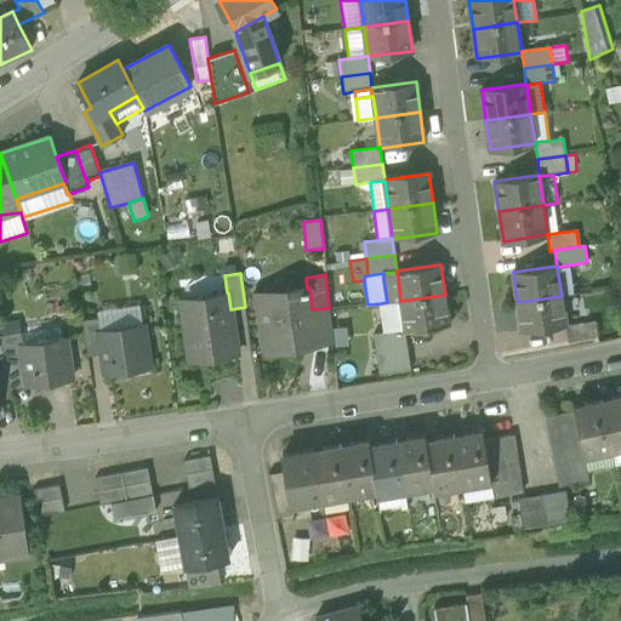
[(387,302),(400,301),(398,277),(383,279),(387,302)]
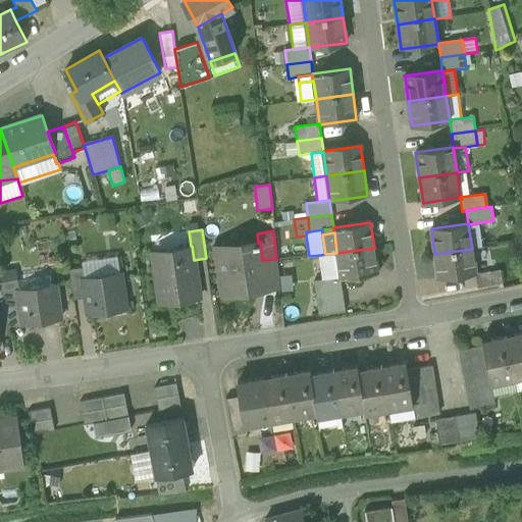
[(216,248),(223,295),(256,290),(265,276),(262,260),(260,242),(258,243),(216,248)]
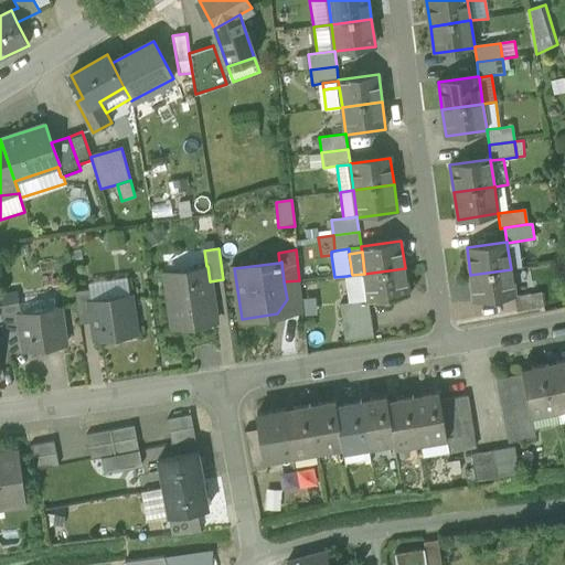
[(164,273),(173,329),(215,323),(210,281),(208,266),(206,266),(164,273)]
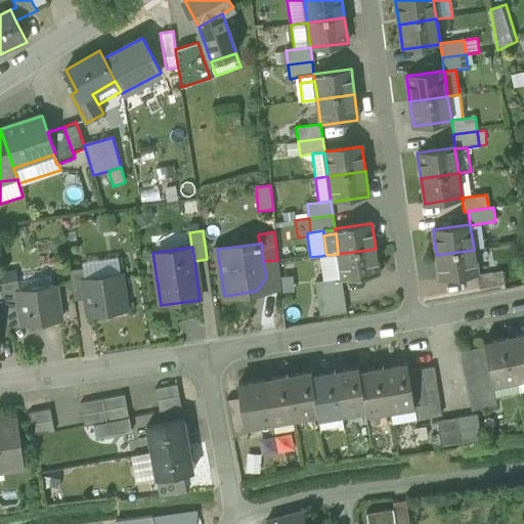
[(379,273),(376,249),(338,254),(342,278),(379,273)]
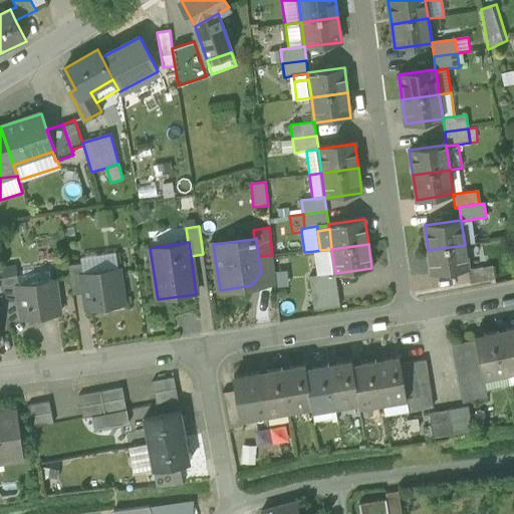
[(468,269),(465,245),(428,250),(432,275),(468,270),(468,269)]
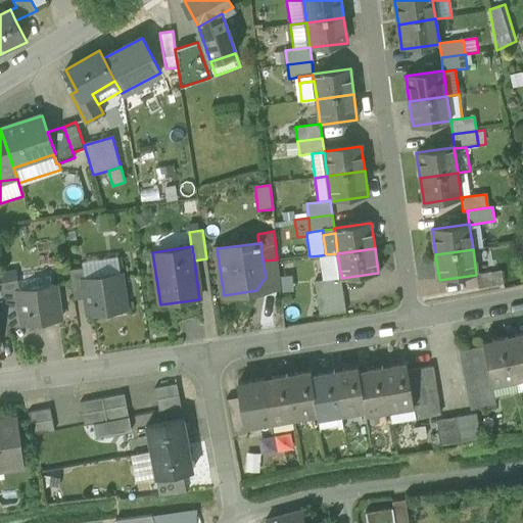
[(341,278),(337,253),(326,254),(321,255),(324,280),(341,278)]
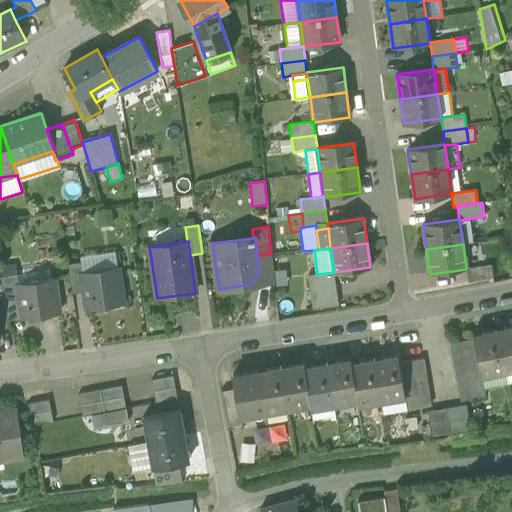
[(80,262),(82,273),(118,267),(116,252),(80,257),(80,262)]
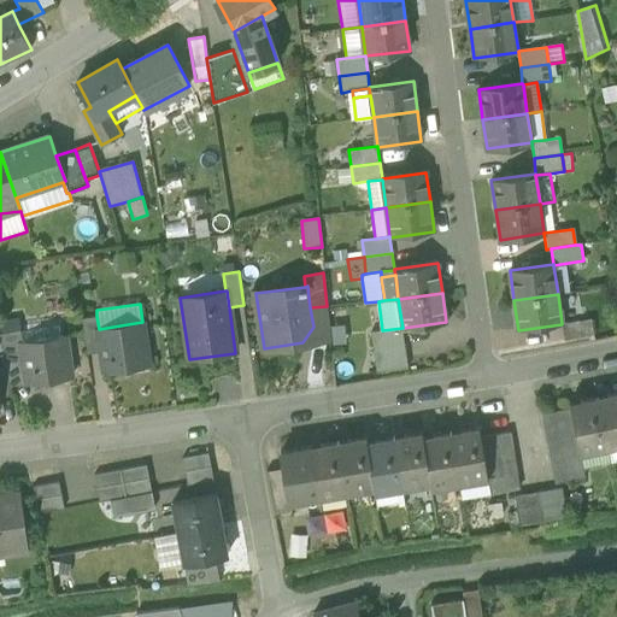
[(313,327),(316,340),(329,339),(327,306),(310,307),(313,327)]
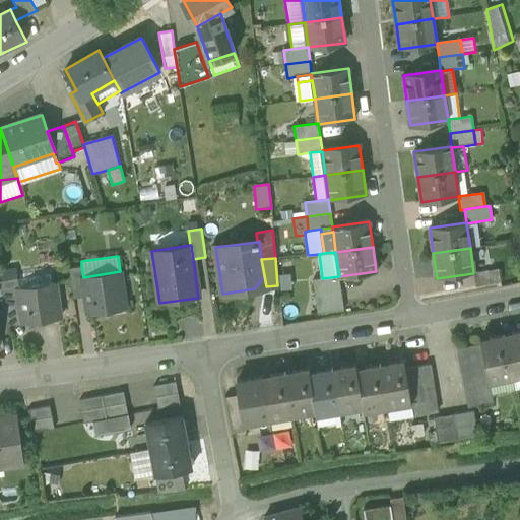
[(69,268),(73,299),(85,297),(82,277),(83,277),(81,266),(69,268)]
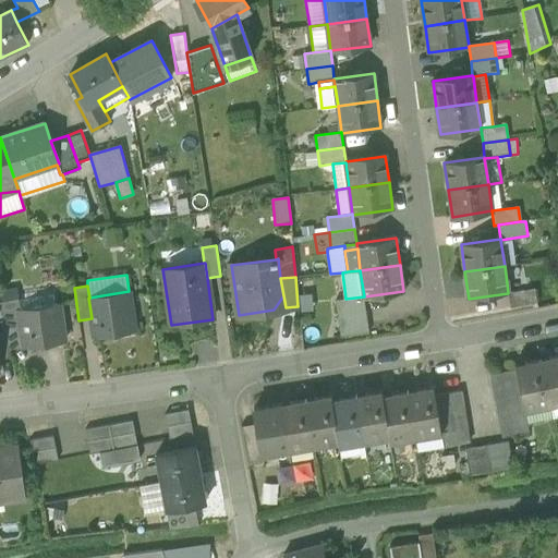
[(508,293),(511,306),(537,304),(537,288),(508,292),(508,293)]
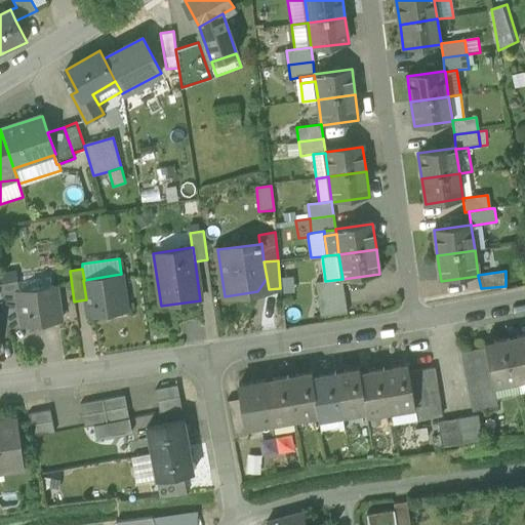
[(86,299),(88,317),(126,311),(121,274),(84,280),(83,280),(86,299)]
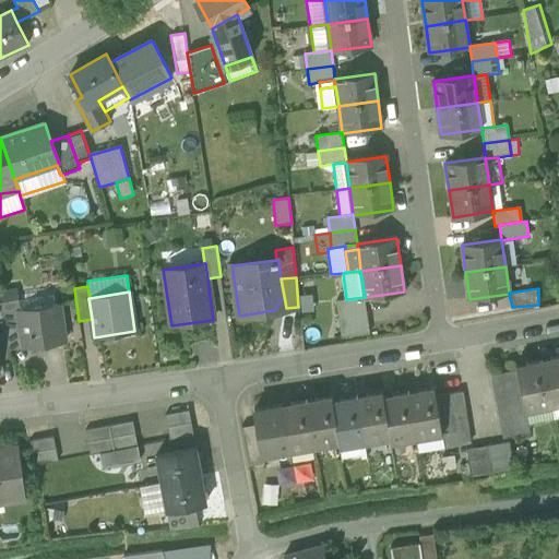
[(313,311),(312,294),(299,295),(300,312),(313,311)]
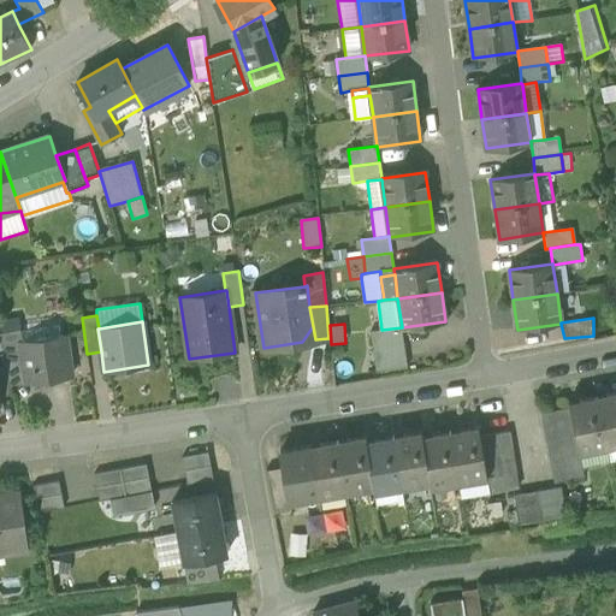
[(315,339),(313,326),(302,342),(315,339)]
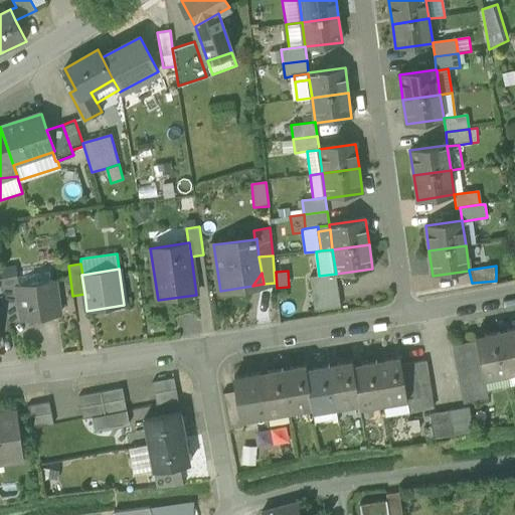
[(311,277),(313,292),(337,288),(336,274),(319,276),(311,277)]
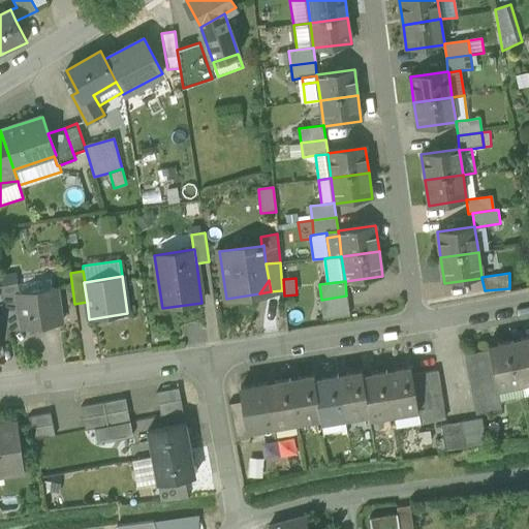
[(18,283),(0,285),(0,289),(5,314),(21,312),(20,304),(18,293),(20,293),(18,283)]
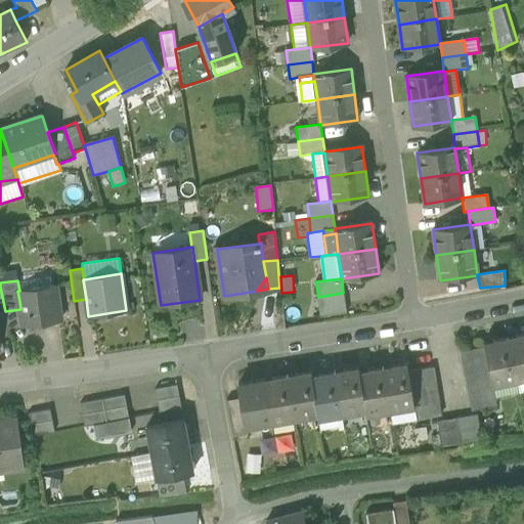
[(20,309),(24,325),(59,320),(54,286),(19,291),(17,291),(19,301),(20,309)]
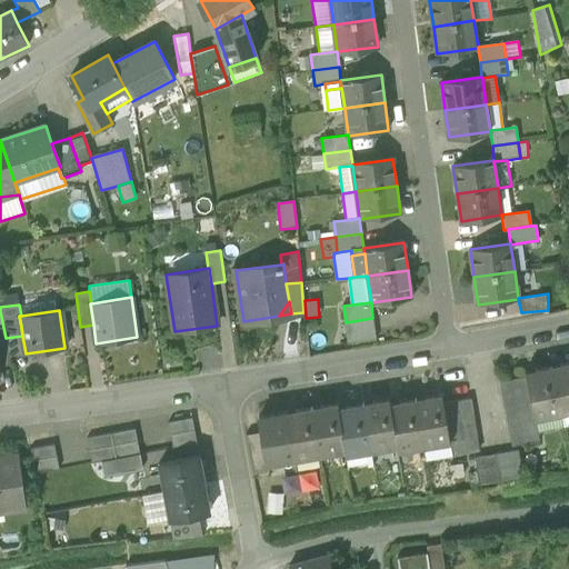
[(9,356),(6,338),(0,311),(0,366),(11,363),(9,356)]
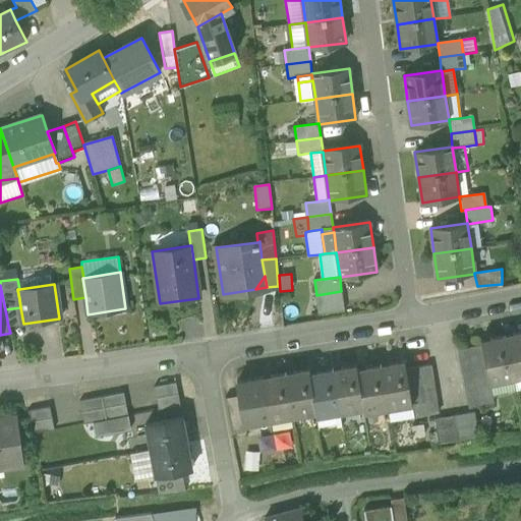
[(344,309),(341,291),(316,295),(319,313),(344,309)]
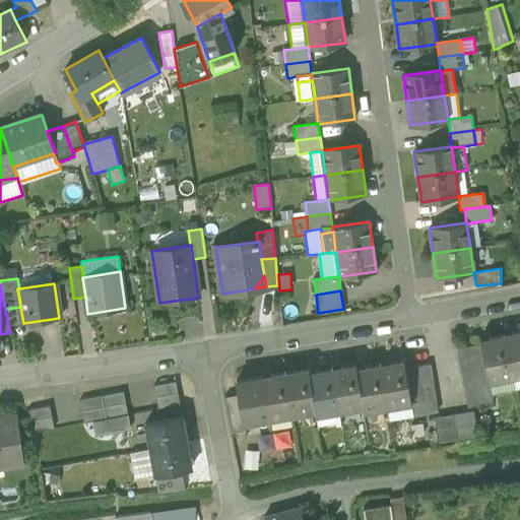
[(20,307),(5,309),(8,325),(23,323),(20,307)]
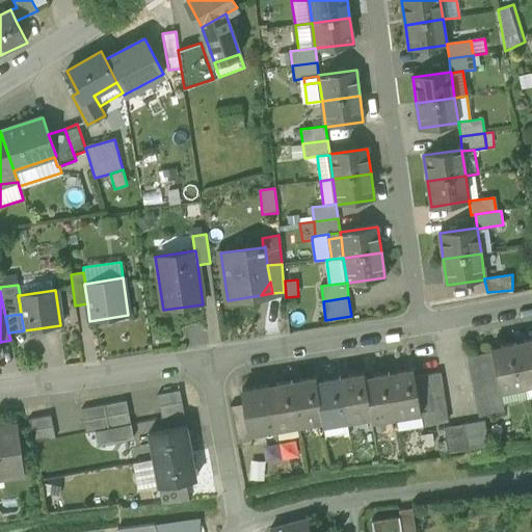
[(531,338),(515,342),(524,382),(531,380),(531,338)]
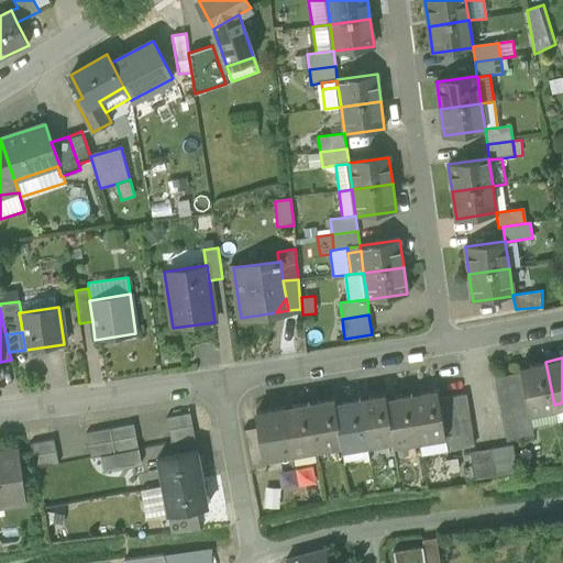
[(526,398),(528,410),(554,405),(545,362),(519,367),(520,372),(523,385),(526,398)]
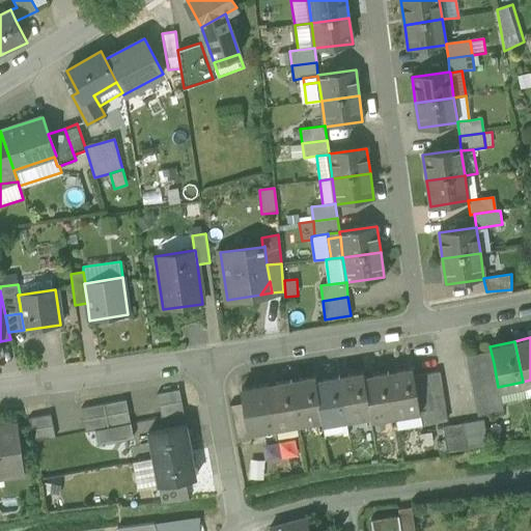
[(467,356),(469,368),(494,363),(491,351),(467,356)]
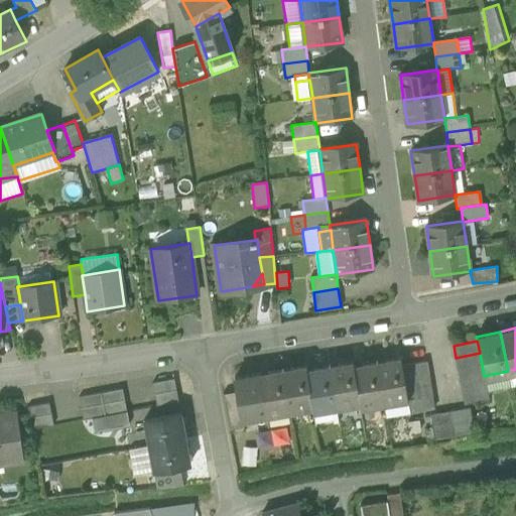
[(456,358),(458,369),(482,365),(480,353),(456,358)]
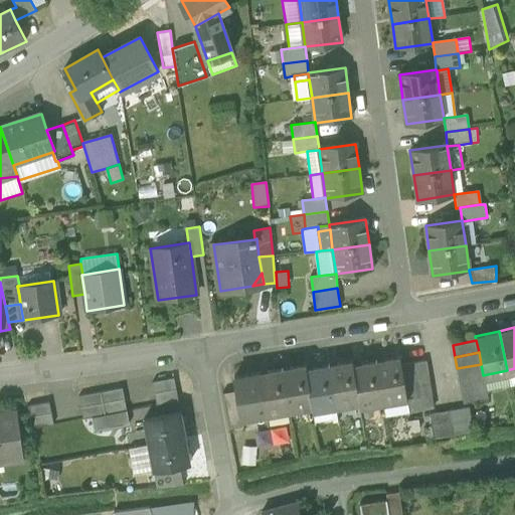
[(376,361),(382,399),(406,395),(405,388),(403,377),(401,364),(399,357),(376,361)]
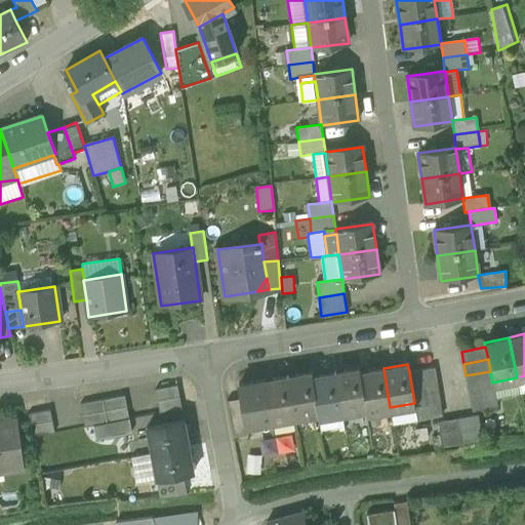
[(409,371),(411,385),(435,379),(433,367),(409,371)]
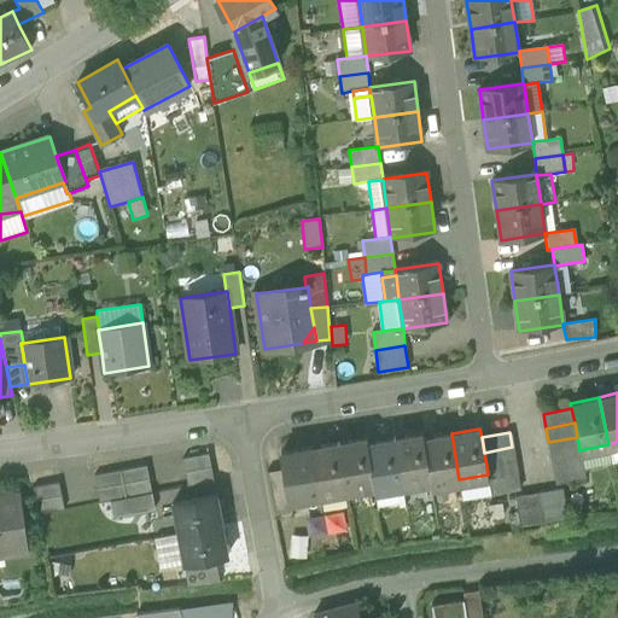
[(395,438),(402,484),(430,479),(424,438),(423,433),(395,438)]
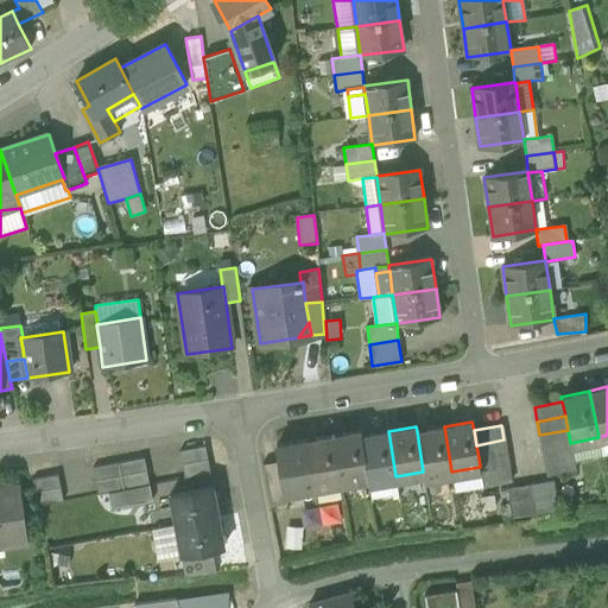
[(423,472),(424,476),(451,472),(444,426),(417,431),(423,472)]
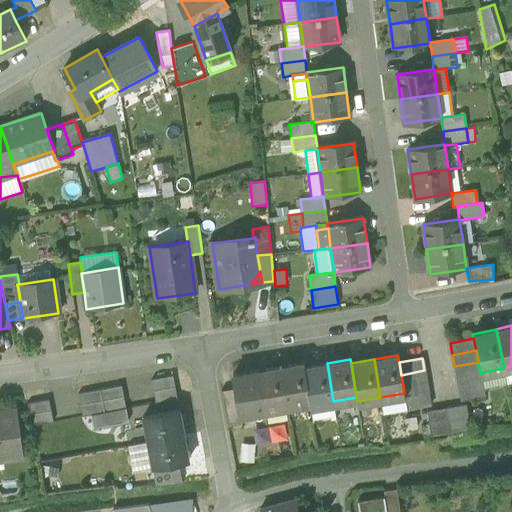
[(454,366),(457,378),(480,373),(478,362),(454,366)]
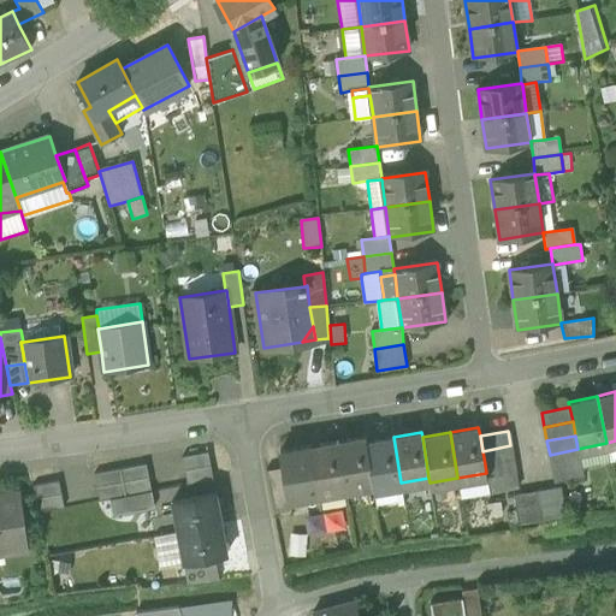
[(337,442),(345,487),(373,484),(366,442),(365,437),(337,442)]
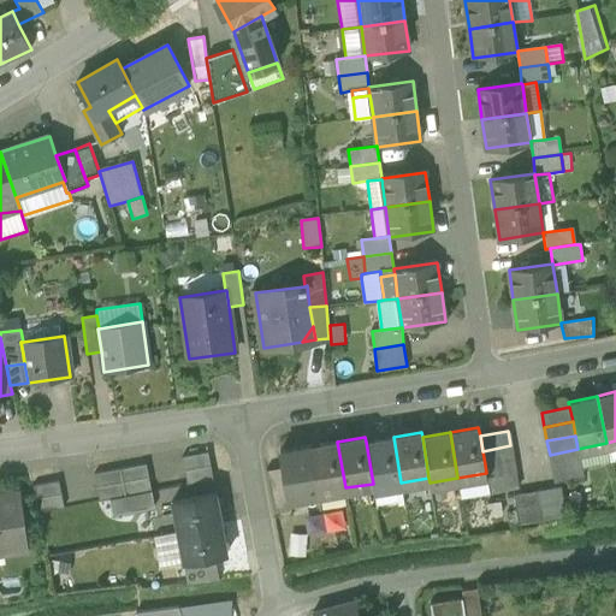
[(373,484),(373,487),(401,483),(394,437),(366,442),(373,484)]
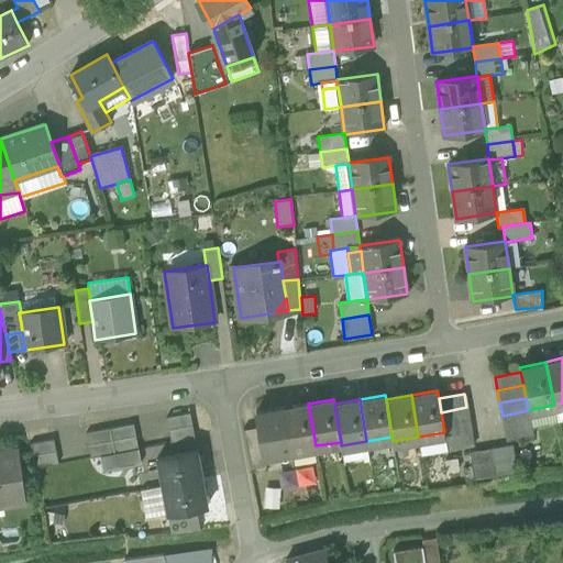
[(283,408),(289,450),(316,445),(308,404),(283,408)]
